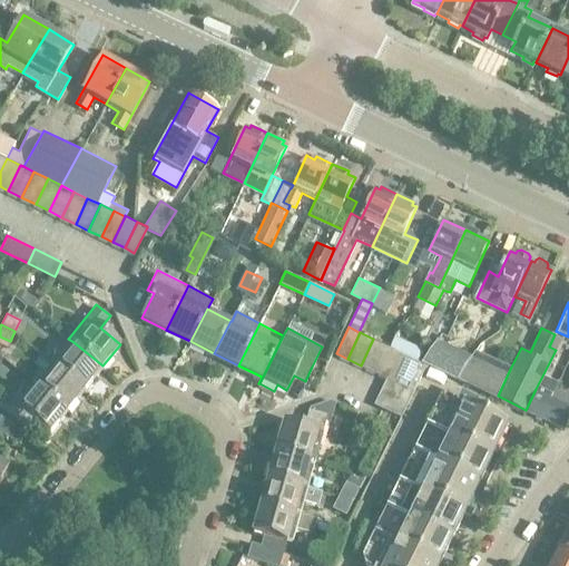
[(422,359),(458,377),(471,355),(435,338),(422,359)]
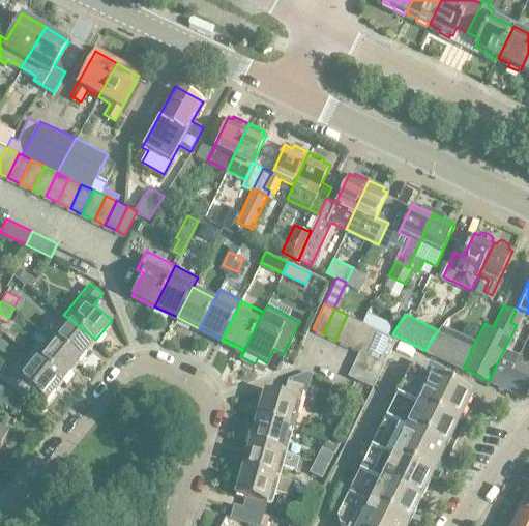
[(335,340),(347,345),(358,320),(347,315),(335,340)]
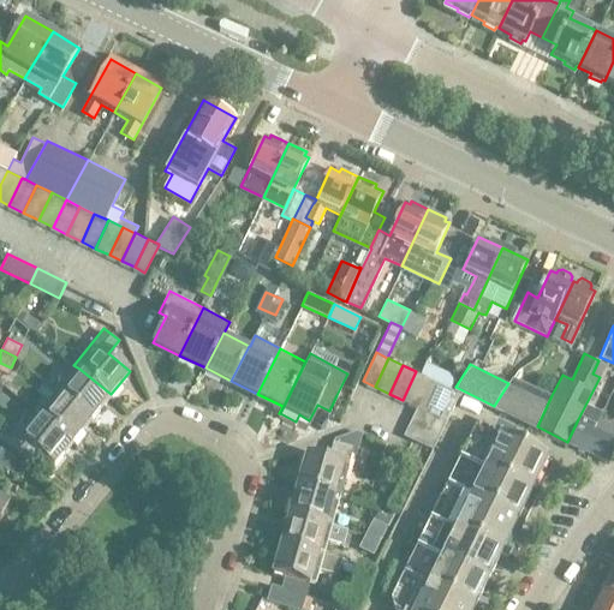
[(91,418),(111,394),(79,369),(70,381),(67,378),(58,390),(60,393),(91,418)]
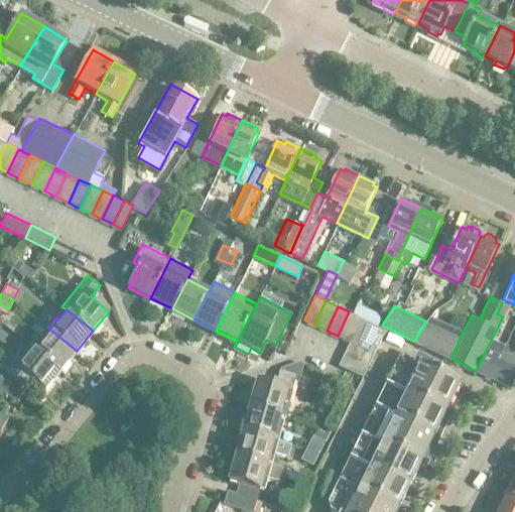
[(350,342),(355,329),(361,316),(349,311),(338,336),(350,342)]
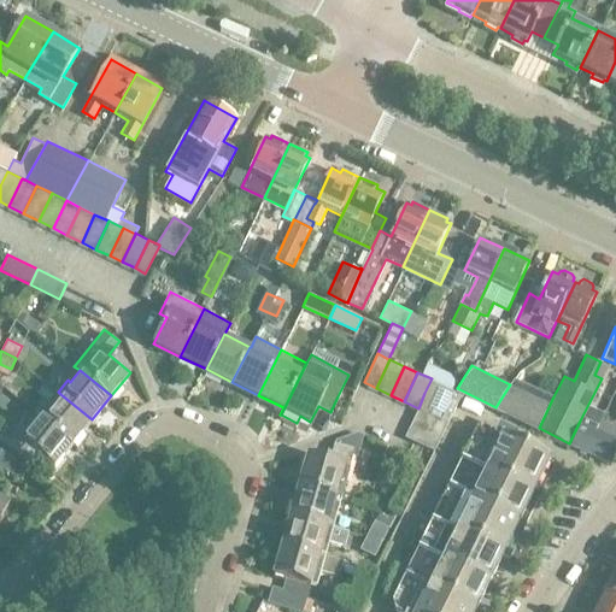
[(515,377),(510,384),(496,407),(539,428),(553,396),(515,377)]
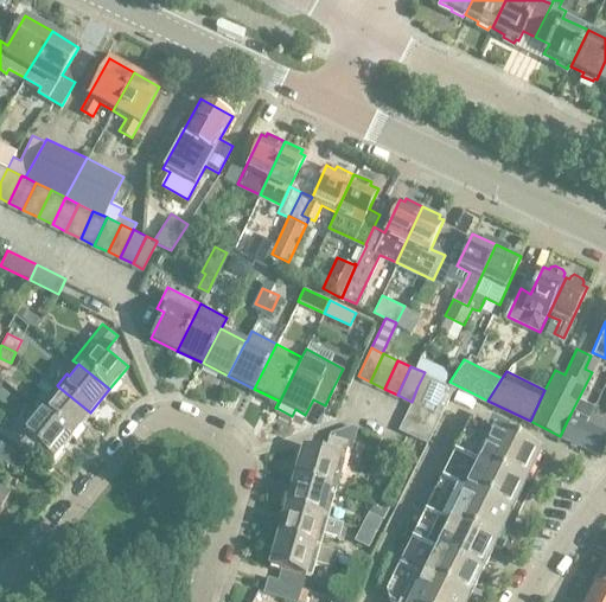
[(454,386),(425,372),(418,386),(447,401),(454,386)]
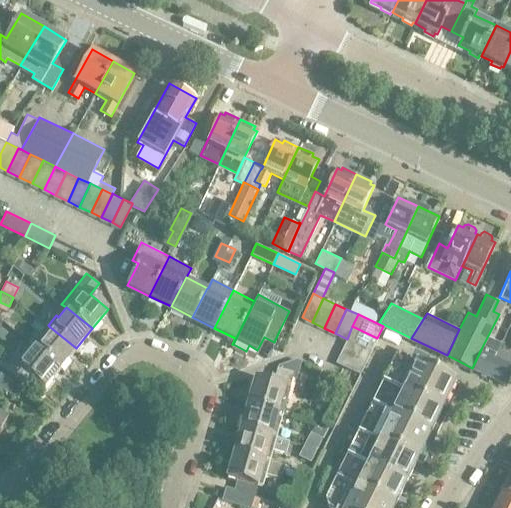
[(347,339),(371,350),(372,350),(377,338),(352,326),(347,339)]
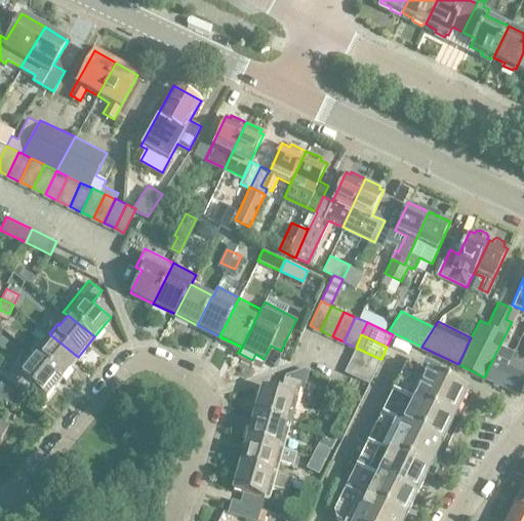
[(62,377),(78,357),(51,335),(44,345),(41,343),(33,354),(62,377)]
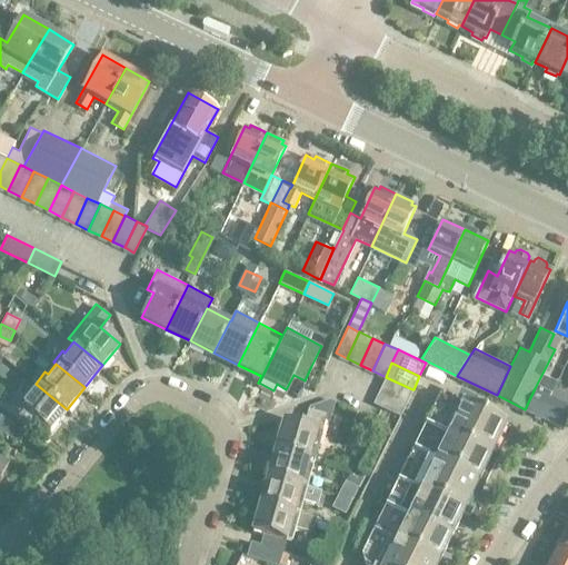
[(412,389),(386,377),(379,389),(407,402),(412,389)]
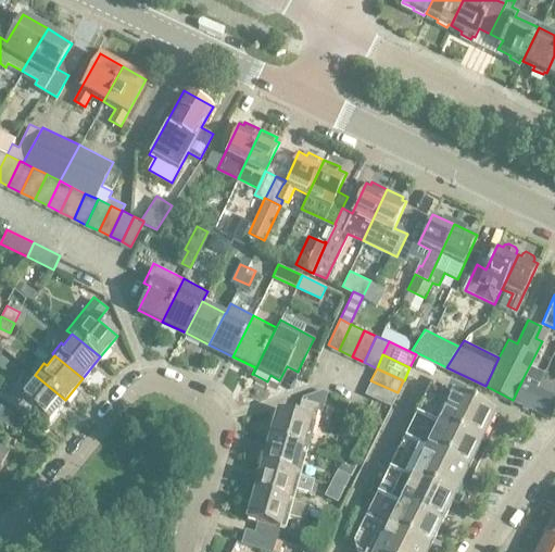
[(49,421),(65,400),(35,375),(20,393),(8,384),(0,392),(0,393),(32,419),(38,412),(49,421)]
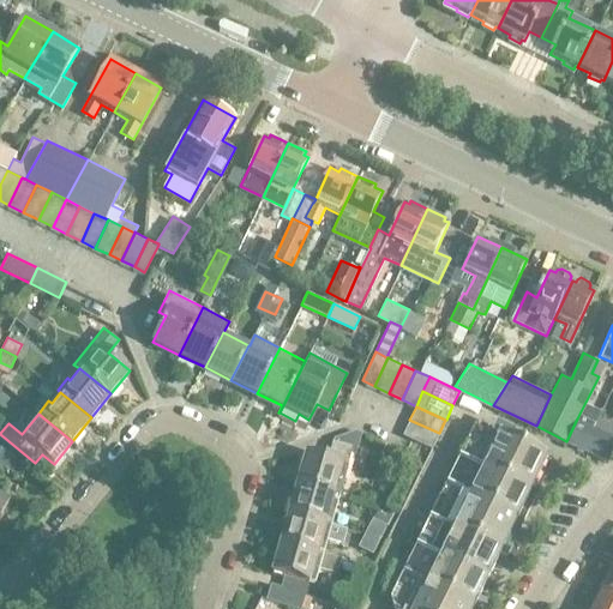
[(612,436),(577,418),(566,441),(607,460),(612,448),(612,436)]
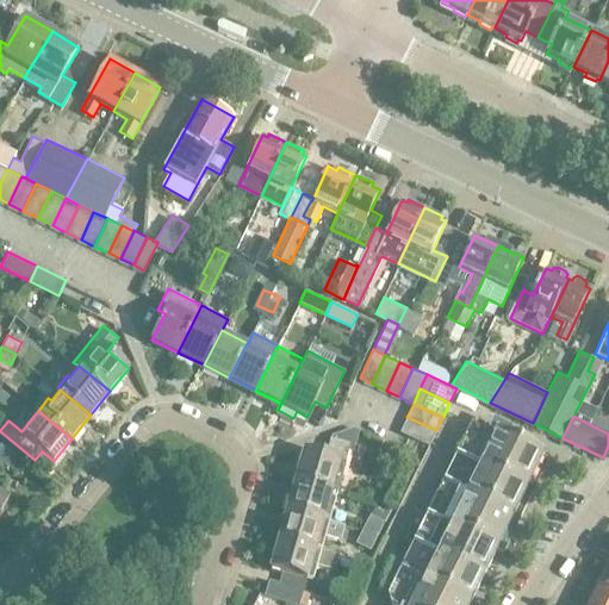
[(429,444),(436,430),(406,417),(401,430),(429,444)]
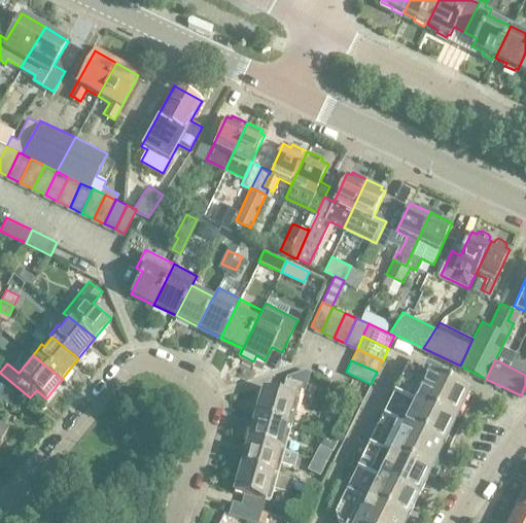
[(394,391),(455,421),(469,391),(439,377),(443,371),(425,362),(423,369),(409,361),(394,391)]
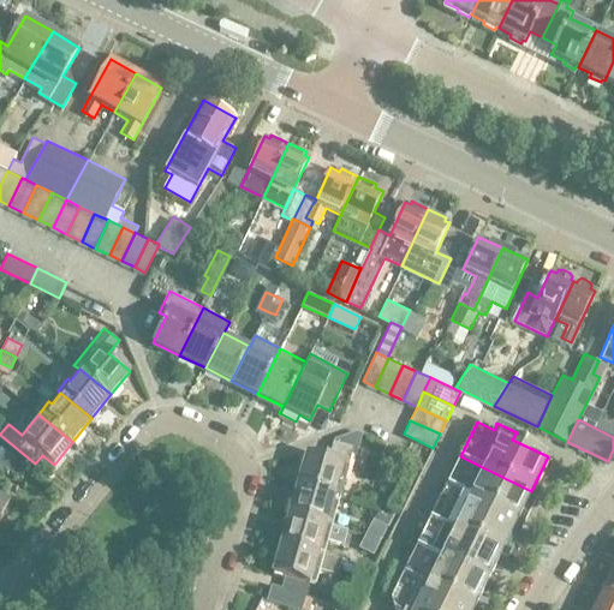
[(305,453),(297,483),(340,495),(352,452),(356,453),(363,431),(357,429),(334,437),(333,440),(328,459),(305,453)]
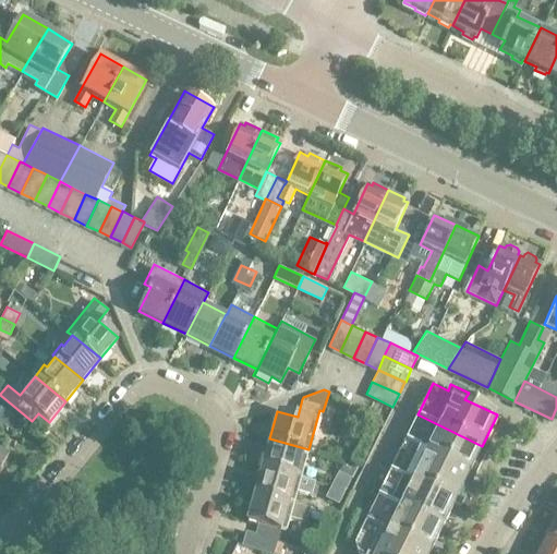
[(351,401),(350,402),(344,416),(374,429),(380,416),(351,401)]
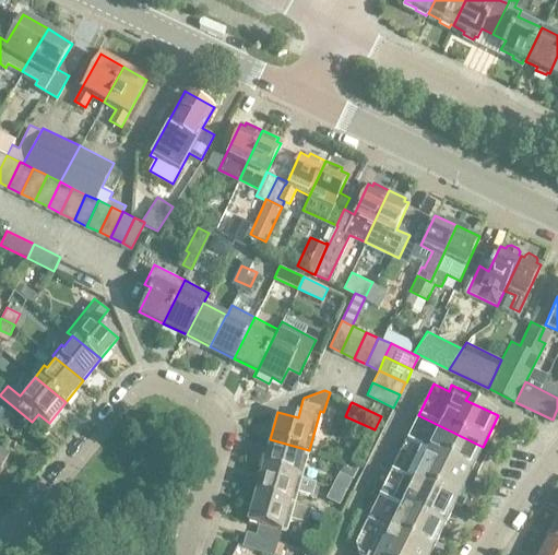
[(0,408),(0,421),(6,424),(11,413),(1,406),(0,408)]
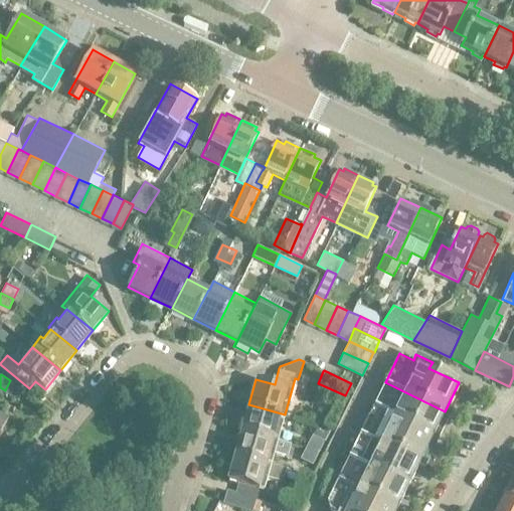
[(22,389),(10,380),(5,390),(18,397),(22,389)]
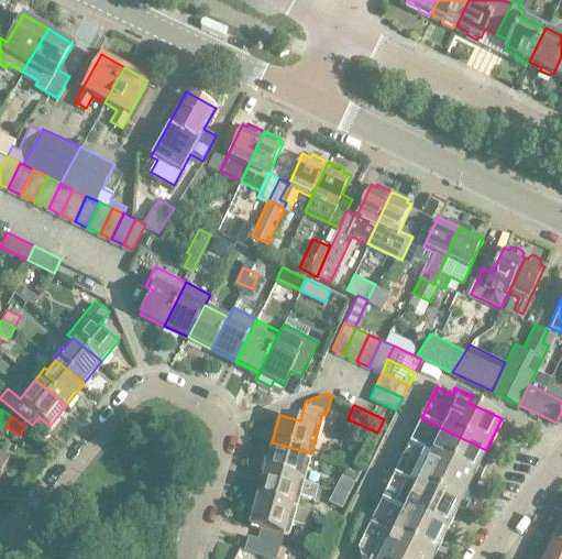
[(474,475),(486,450),(421,418),(409,442),(474,475)]
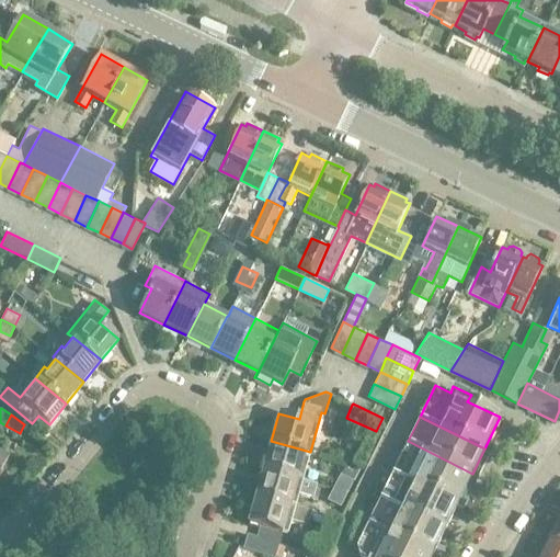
[(271,441),(264,467),(303,478),(310,452),(271,441)]
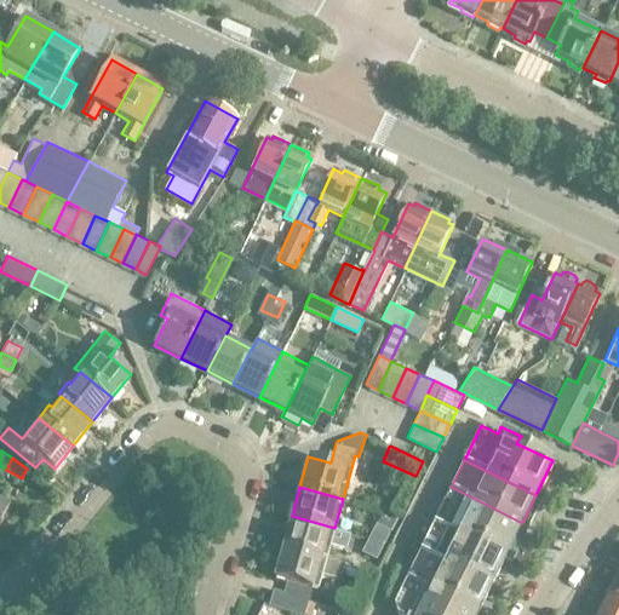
[(505,556),(522,523),(451,487),(434,521),(505,556)]
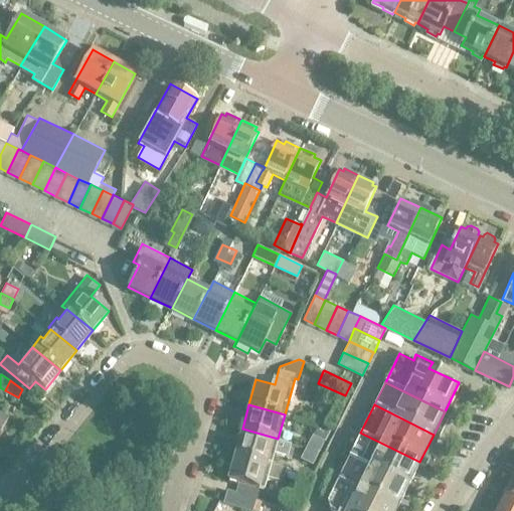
[(242,429),(235,453),(272,463),(275,452),(288,455),(291,456),(294,448),(290,447),(291,442),(278,439),(242,429)]
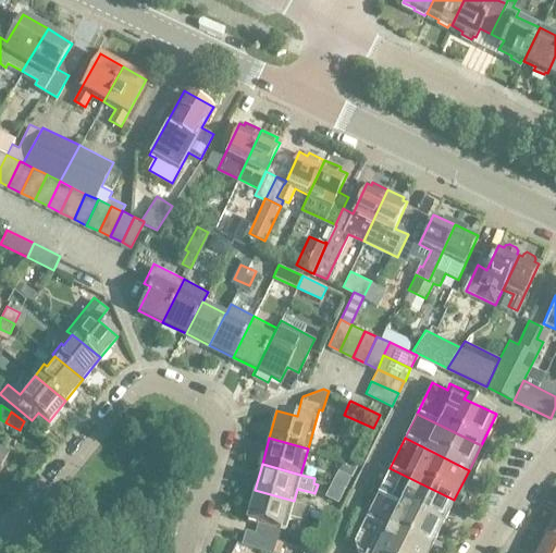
[(338,468),(331,483),(344,490),(351,476),(338,468)]
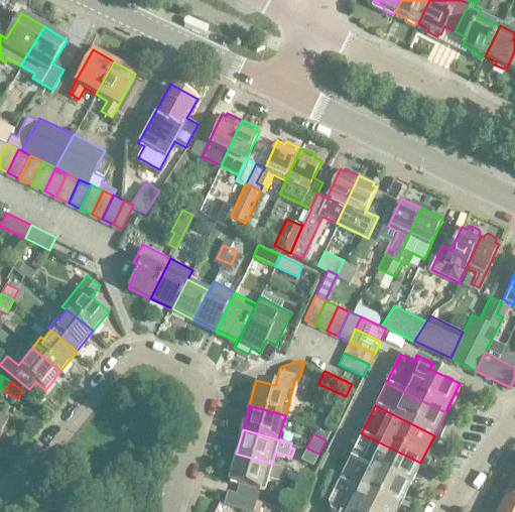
[(350,457),(409,486),(420,463),(361,433),(350,457)]
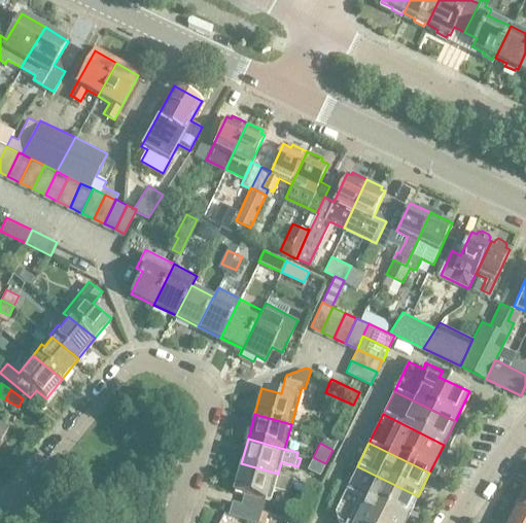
[(307,467),(308,468),(320,474),(325,463),(313,457),(307,467)]
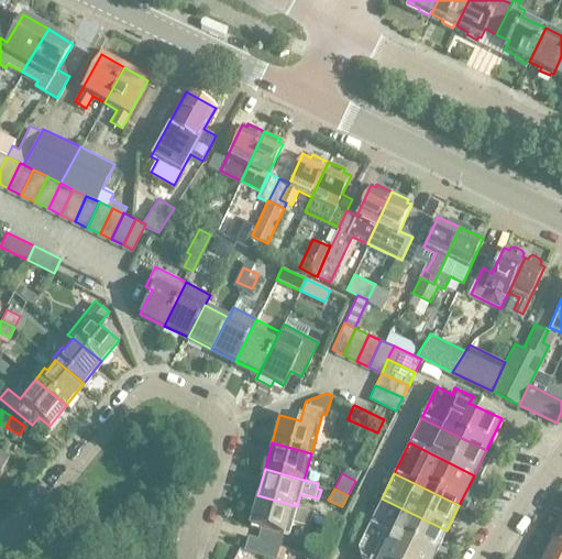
[(257,495),(250,524),(261,527),(259,537),(281,544),(281,546),(286,547),(306,554),(309,545),(293,539),(294,534),(289,533),(293,521),(309,525),(311,519),(331,527),(334,519),(313,511),(297,506),(257,495)]
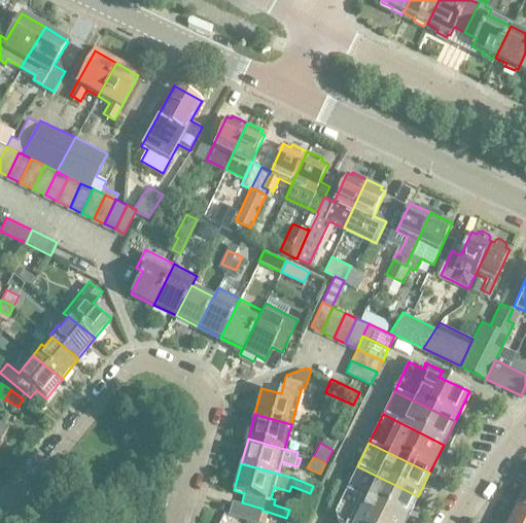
[(406,520),(418,496),(357,466),(346,490),(406,520)]
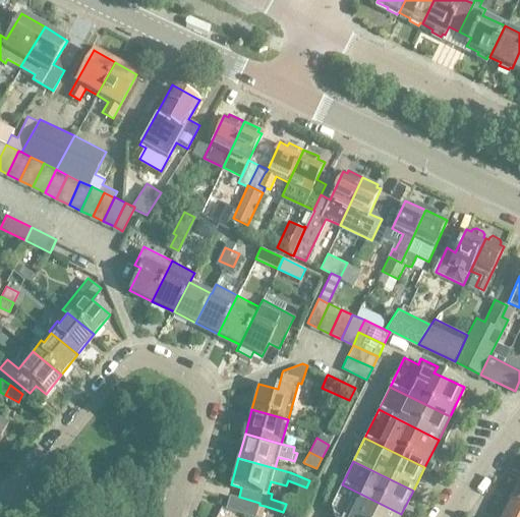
[(519,481),(509,502),(519,507),(519,481)]
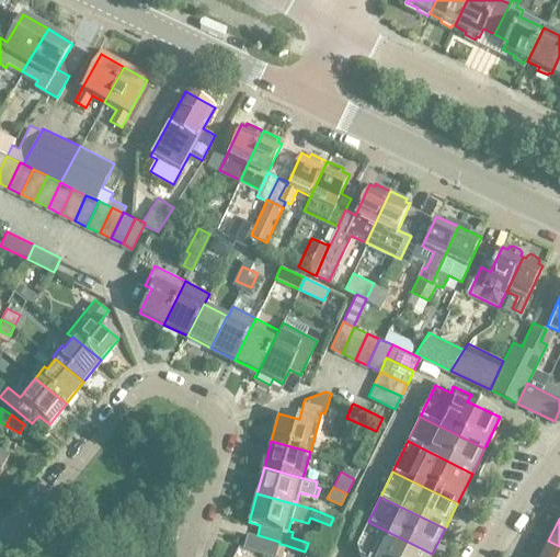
[(431,556),(432,554),(368,522),(356,546),(360,556),(431,556)]
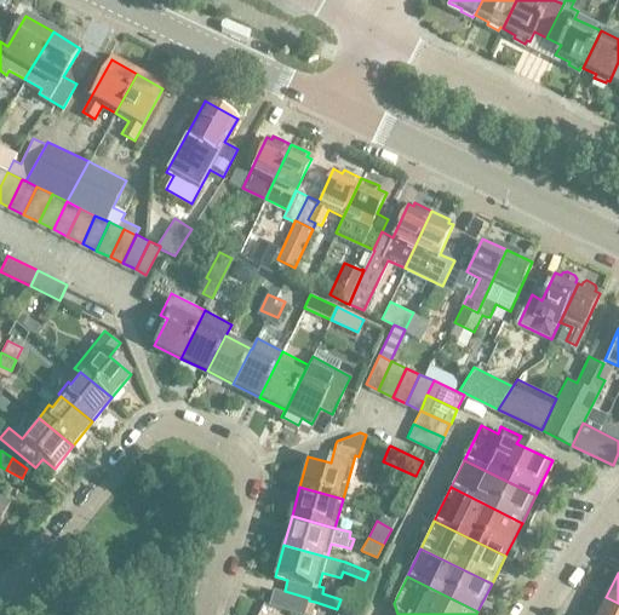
[(274,588),(269,603),(304,614),(305,611),(311,613),(315,602),(309,601),(309,598),(285,591),(274,588)]
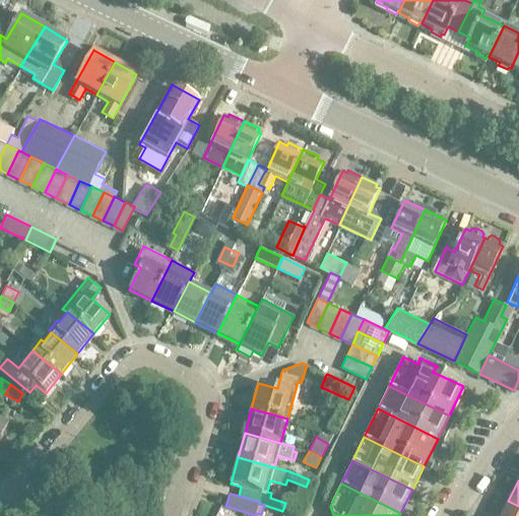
[(518,506),(508,501),(501,515),(518,515),(518,506)]
